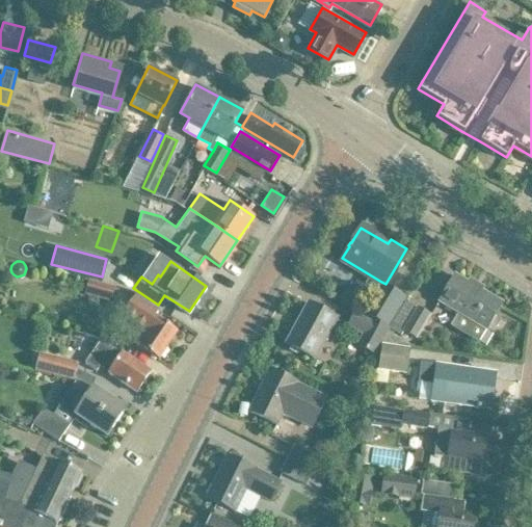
[(502,300),(454,272),(439,298),(486,326),(502,300)]
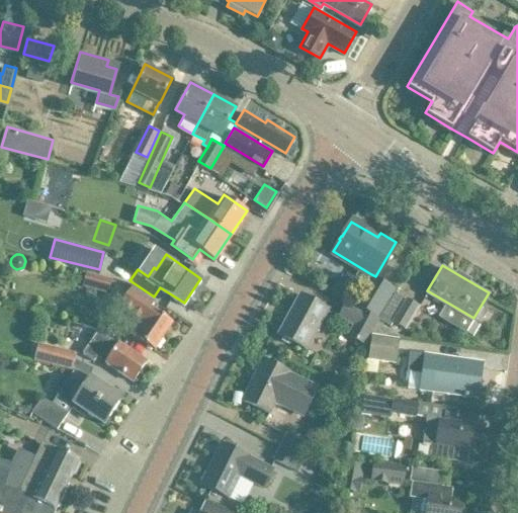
[(109,288),(112,274),(87,267),(83,281),(109,288)]
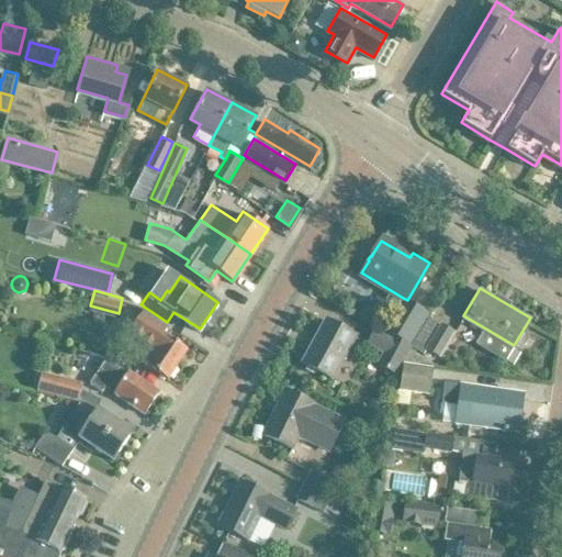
[(409,342),(427,312),(407,301),(407,300),(403,298),(385,327),(409,342)]
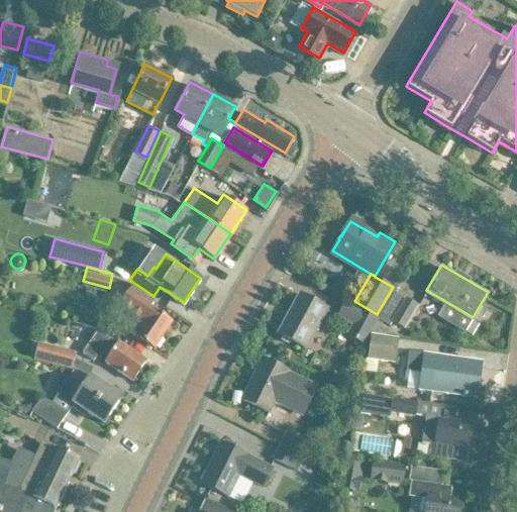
[(172,320),(153,308),(157,303),(130,285),(118,303),(138,317),(129,330),(153,346),(172,320)]
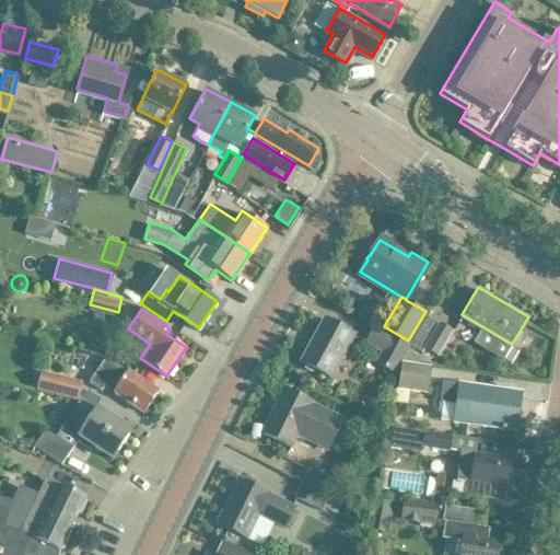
[(354,332),(325,315),(301,359),(330,374),(354,332)]
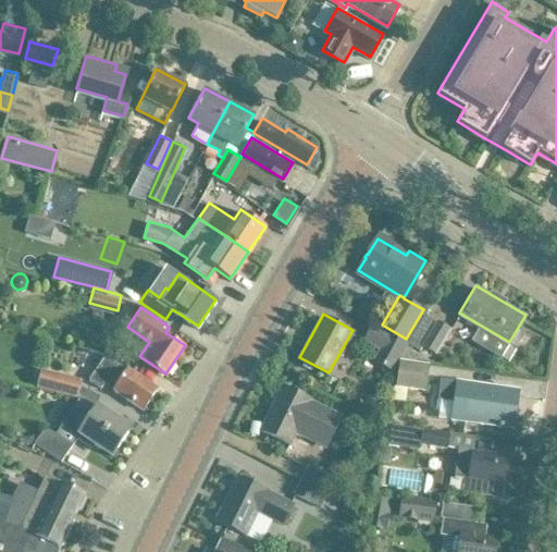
[(433,353),(447,329),(436,322),(421,346),(433,353)]
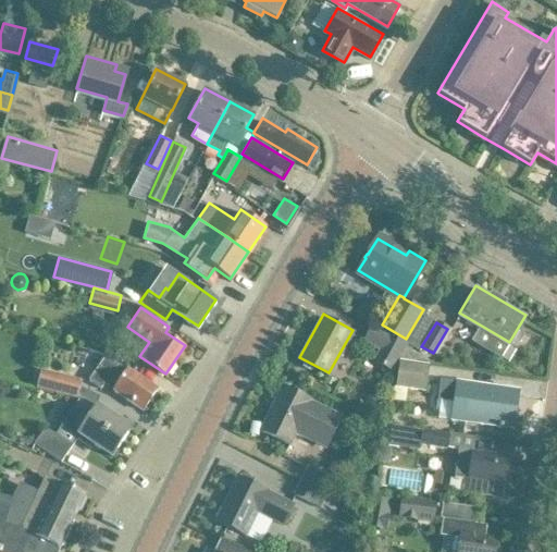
[(407,343),(374,323),(367,338),(383,347),(378,358),(393,367),(407,343)]
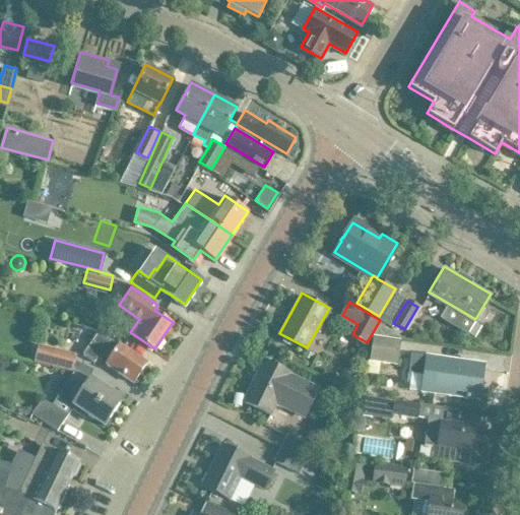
[(146,361),(99,328),(82,351),(94,360),(101,349),(110,356),(106,362),(133,380),(146,361)]
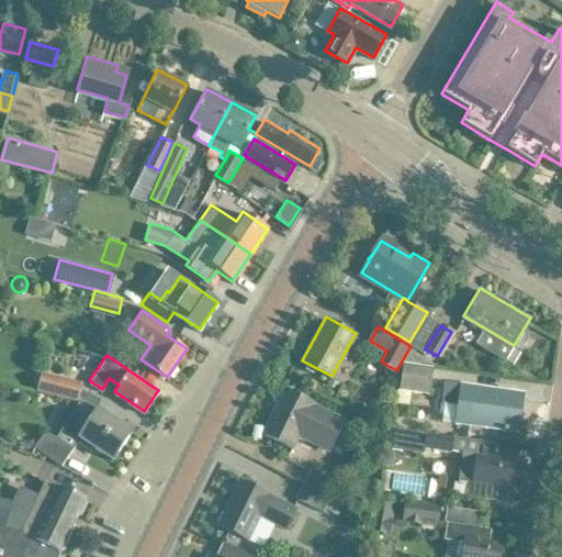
[(428,389),(431,365),(405,360),(401,385),(428,389)]
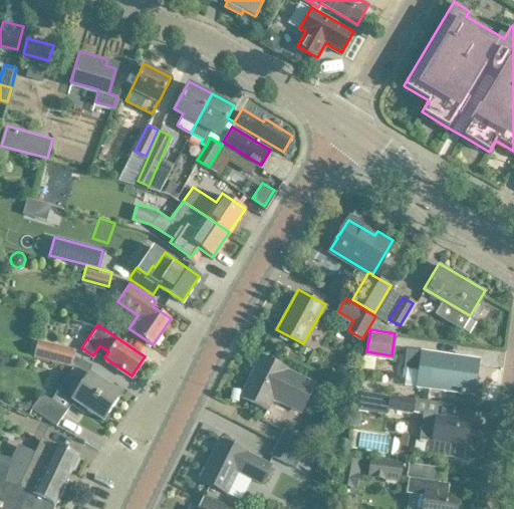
[(72,363),(76,347),(39,338),(35,354),(72,363)]
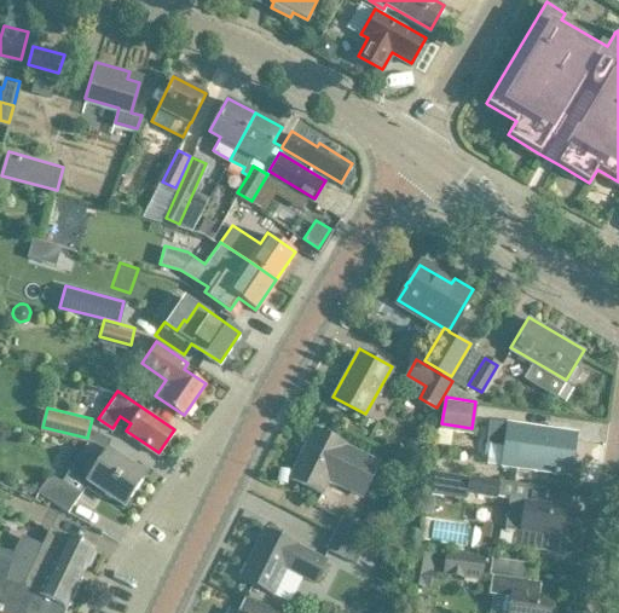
[(486,441),(504,444),(501,463),(554,470),(554,472),(559,473),(559,472),(570,473),(574,437),(544,432),(545,426),(490,417),(486,441)]
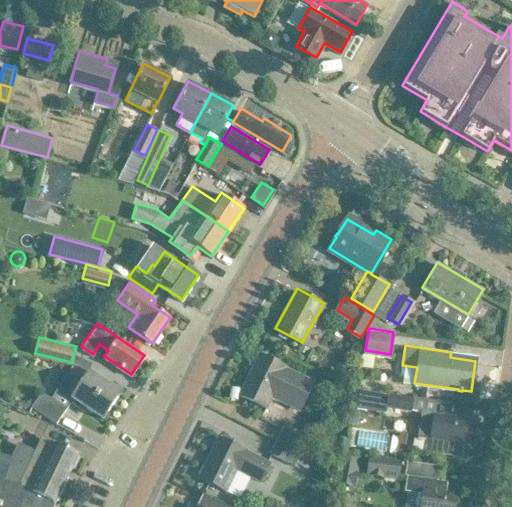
[(300,408),(314,380),(285,366),(286,365),(260,353),(240,393),(266,406),(271,395),(282,400),(282,399),(300,408)]
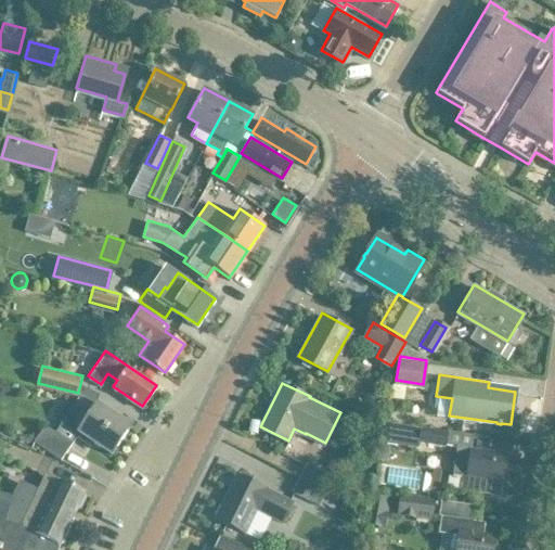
[(98,403),(79,430),(111,451),(129,425),(98,403)]
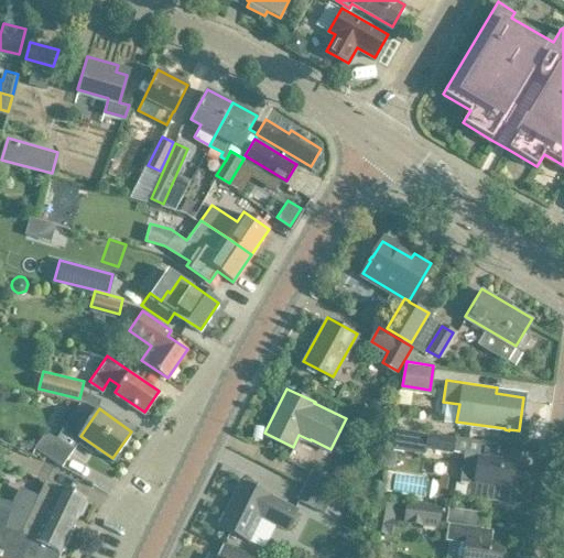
[(403,419),(402,427),(427,430),(429,423),(403,419)]
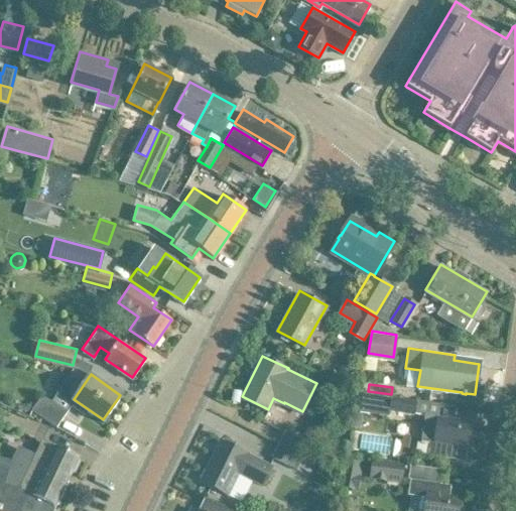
[(391,394),(368,391),(362,390),(359,409),(388,414),(389,408),(414,412),(416,398),(391,394)]
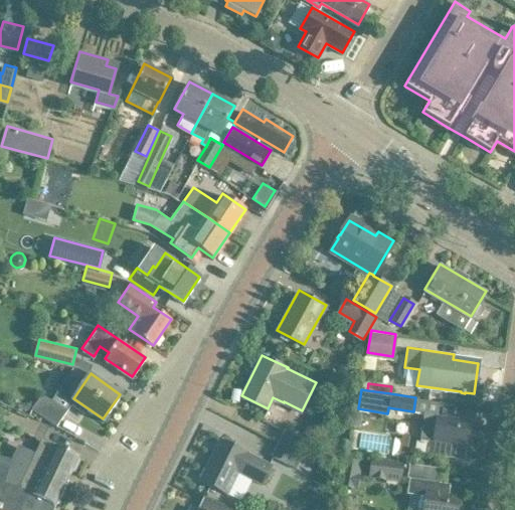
[(42,392),(32,407),(57,425),(67,409),(42,392)]
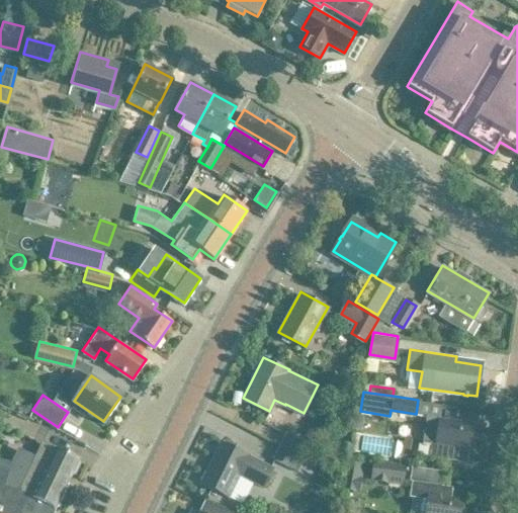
[(469,449),(473,421),(426,415),(422,442),(430,443),(428,455),(465,460),(467,449),(469,449)]
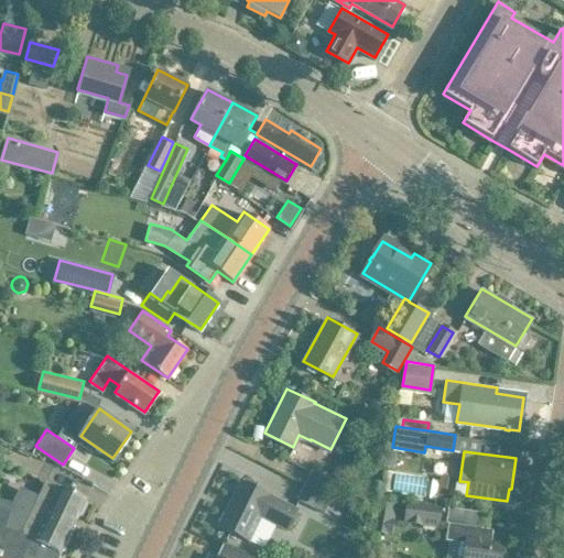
[(337,480),(312,468),(305,481),(332,493),(337,480)]
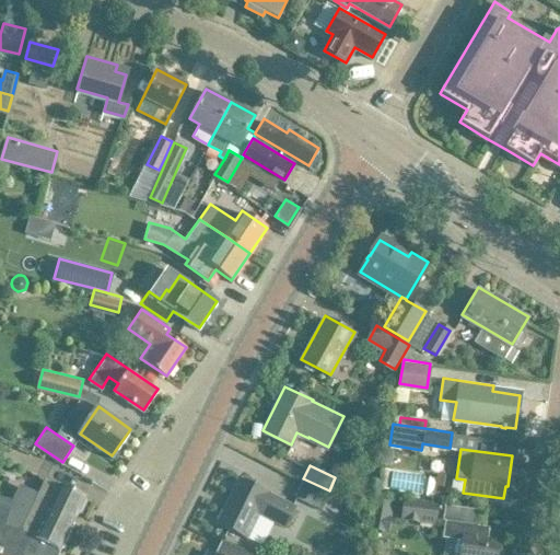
[(403,475),(401,490),(429,492),(430,475),(403,475)]
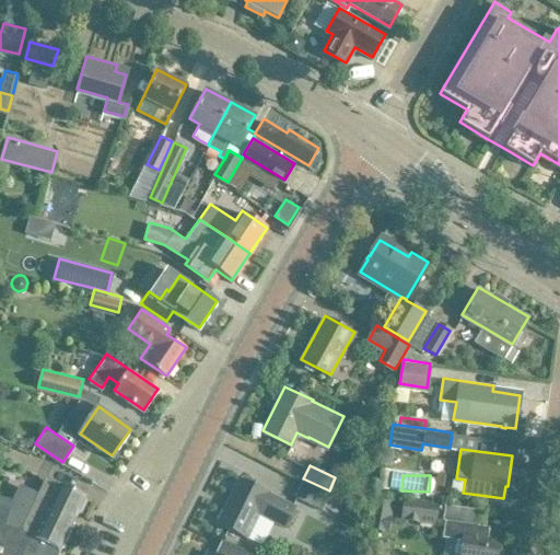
[(0,554),(57,554),(60,548),(85,495),(47,476),(39,490),(19,482),(12,499),(0,495),(0,554)]
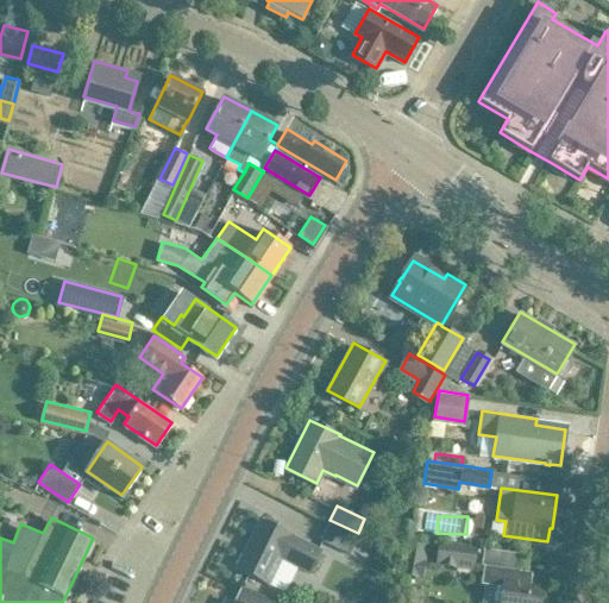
[(321,548),(290,534),(292,533),(261,517),(237,566),(268,580),(281,554),(311,570),(321,548)]
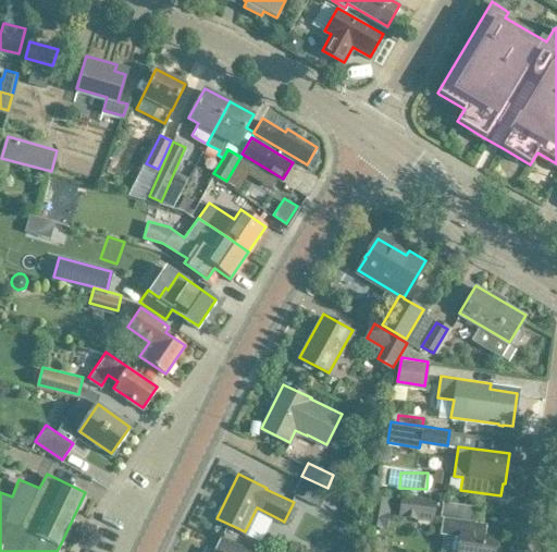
[(320,502),(327,488),(301,476),(295,490),(320,502)]
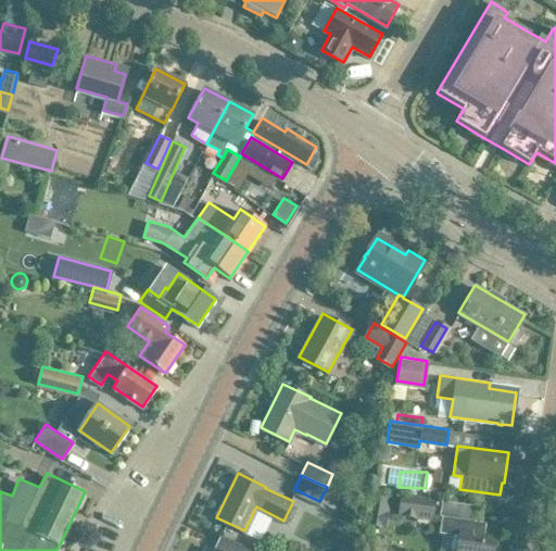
[(436,496),(399,491),(395,513),(433,517),(436,496)]
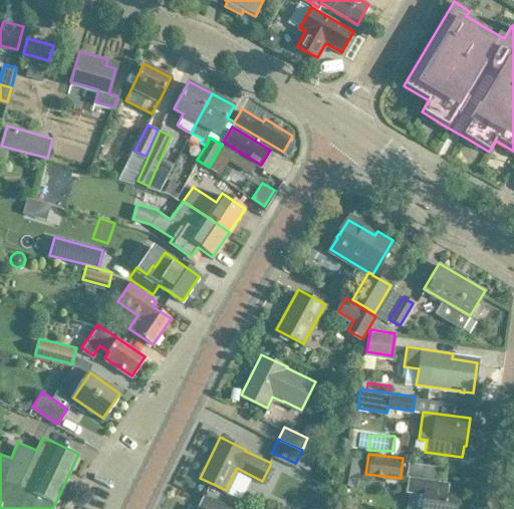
[(407,491),(424,493),(421,508),(456,508),(459,493),(448,491),(449,482),(408,476),(407,491)]
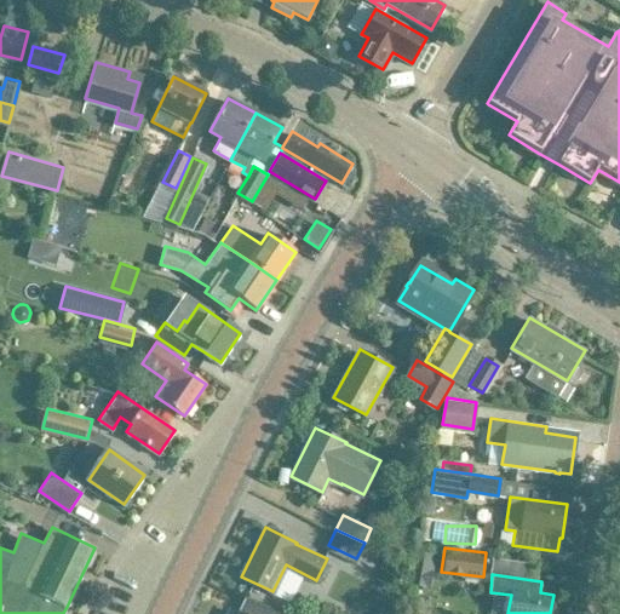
[(281,613),(282,612),(246,595),(237,612),(231,609),(228,613),(281,613)]
